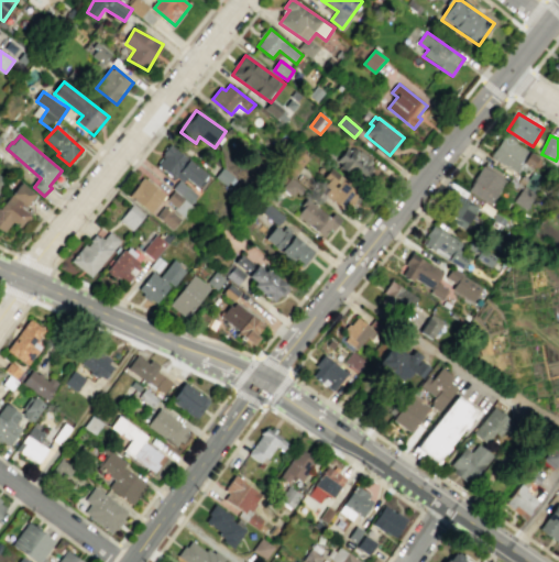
[(493,157),(519,174),(525,164),(532,167),(538,156),(506,136),(493,157)]
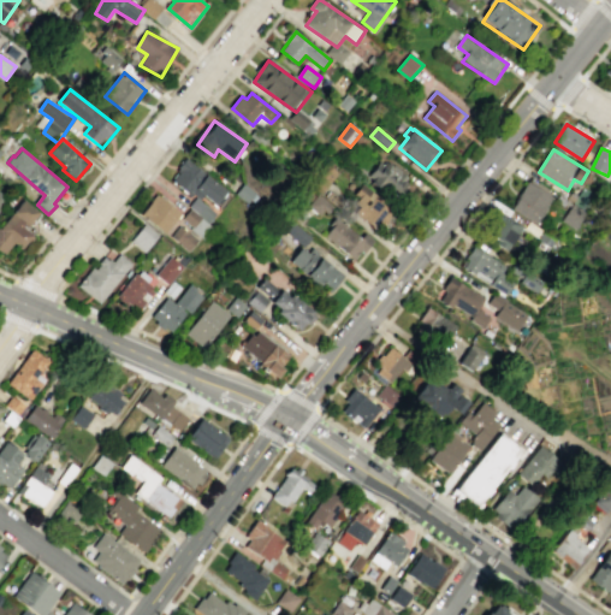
[(398,200),(413,181),(384,159),(371,178),(398,200)]
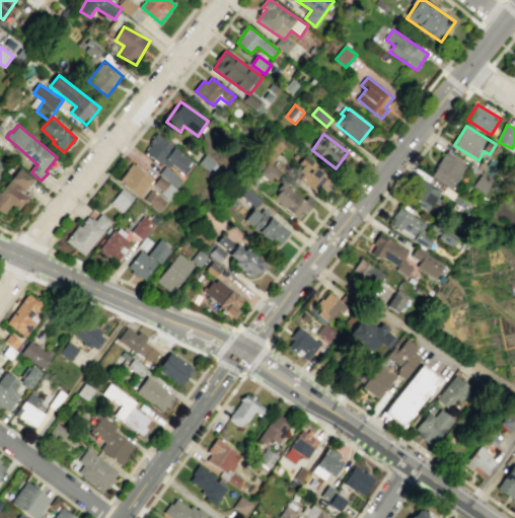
[(432,176),(454,190),(468,166),(446,153),(432,176)]
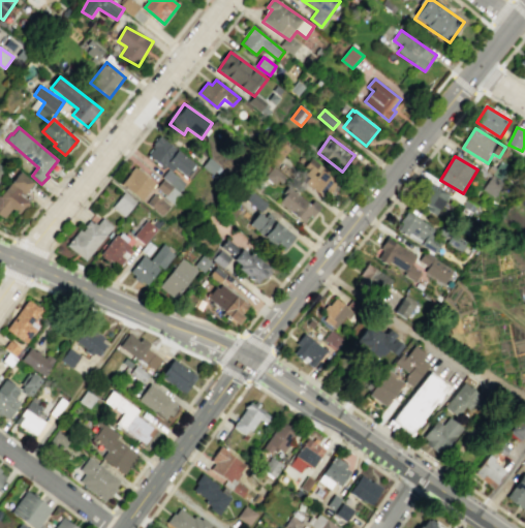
[(326,197),(340,181),(314,158),(300,174),(326,197)]
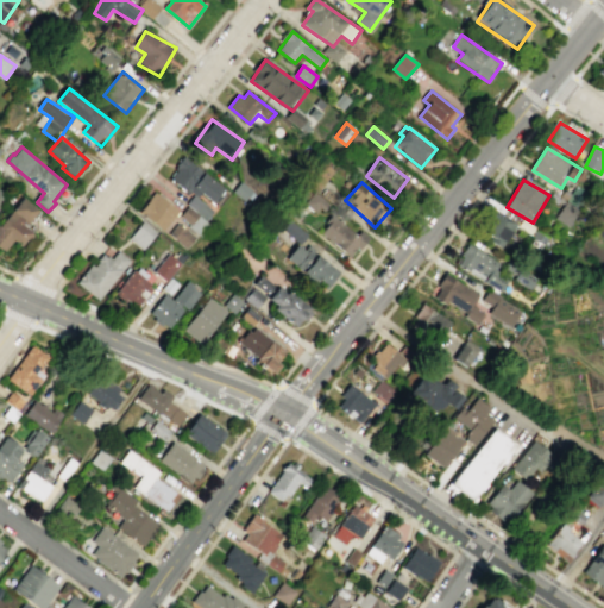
[(156,193),(181,211),(165,232),(140,213),(156,193)]
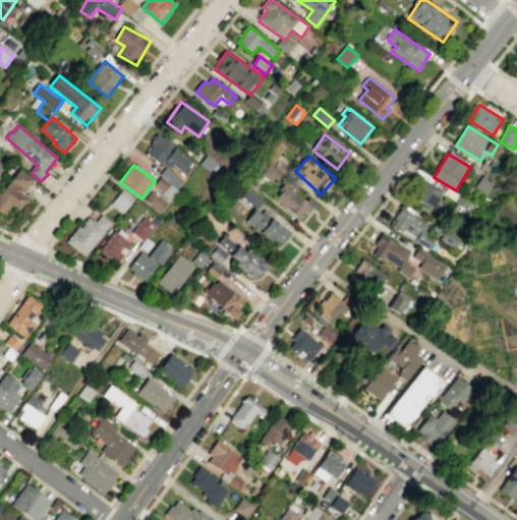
[(279,182),(282,172),(269,166),(265,176),(279,182)]
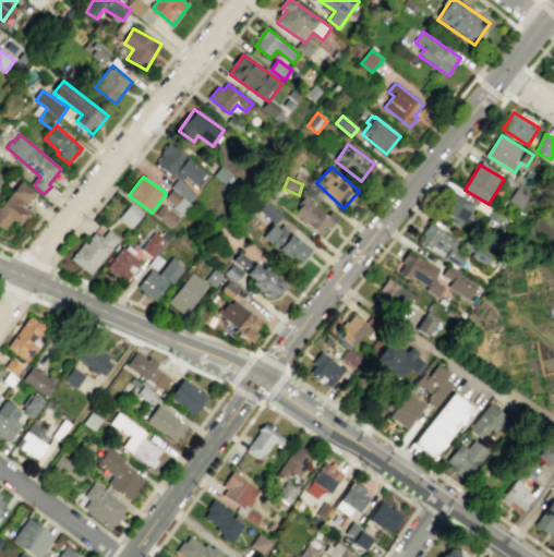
[(0,227),(7,231),(14,220),(23,227),(32,213),(26,209),(37,193),(20,181),(0,212),(0,227)]
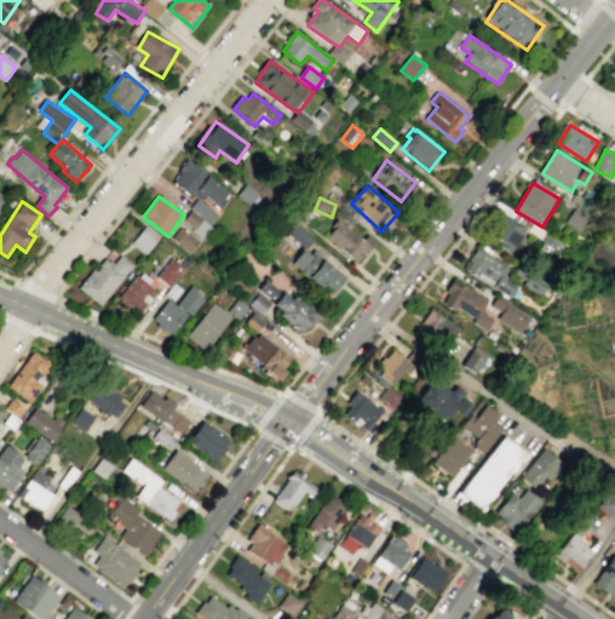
[(568,224),(582,230),(591,213),(576,207),(568,224)]
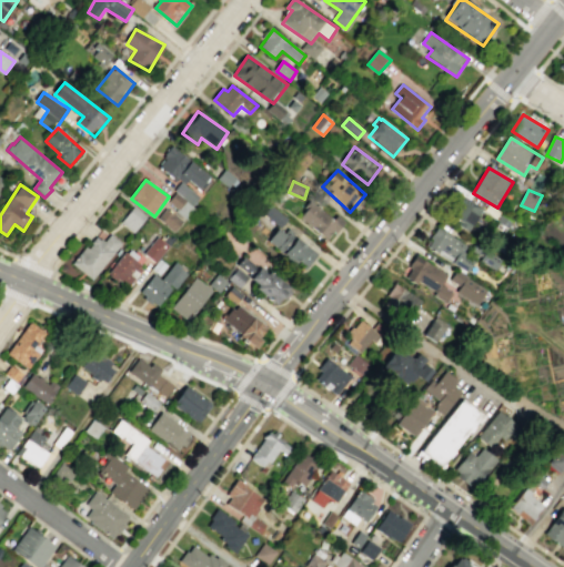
[(472,232),(484,209),(466,199),(453,222),(472,232)]
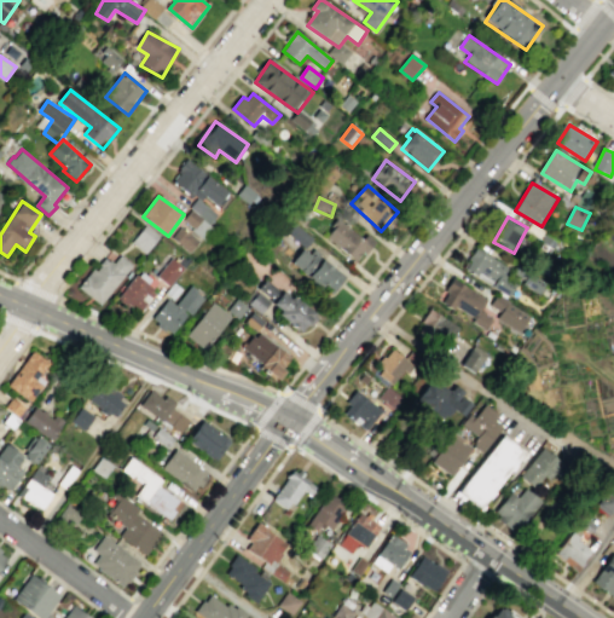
[(328,238),(360,263),(376,241),(368,235),(364,238),(341,221),(328,238)]
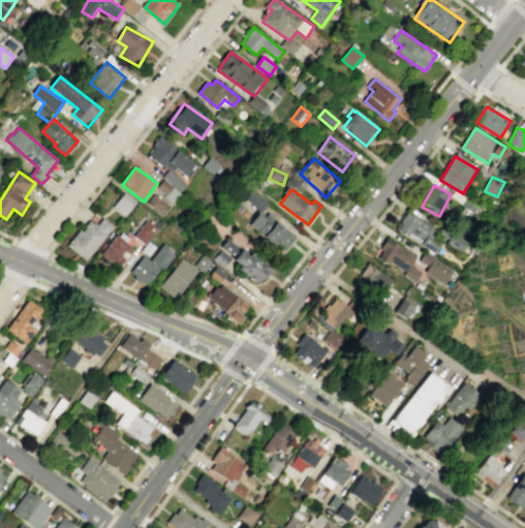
[(126,192),(137,203),(126,217),(114,208),(126,192)]
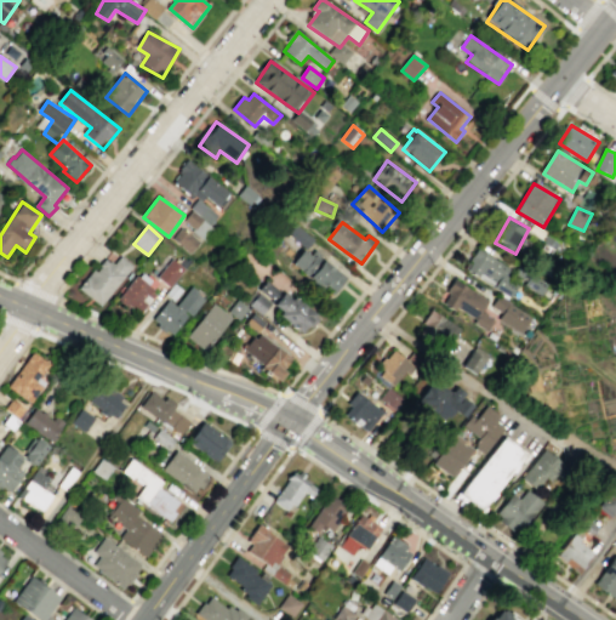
[(192,254),(201,242),(183,228),(174,240),(192,254)]
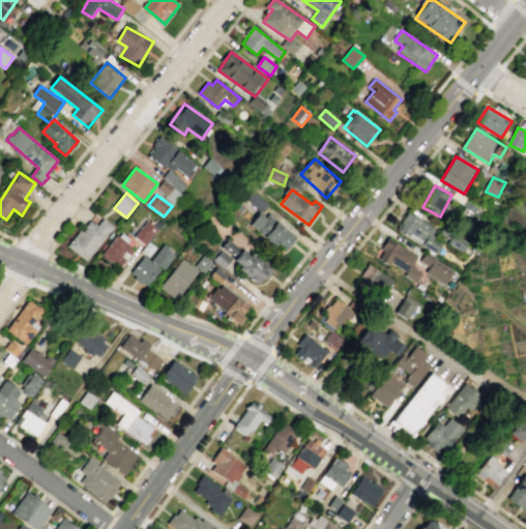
[(295,237),(290,243),(291,244),(285,253),(251,225),(260,213),(266,217),(270,212),(276,217),(274,221),(295,237)]
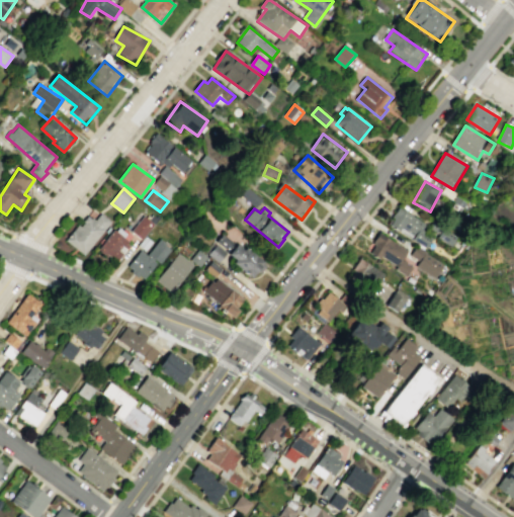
[(390,225),(418,243),(428,226),(401,207),(390,225)]
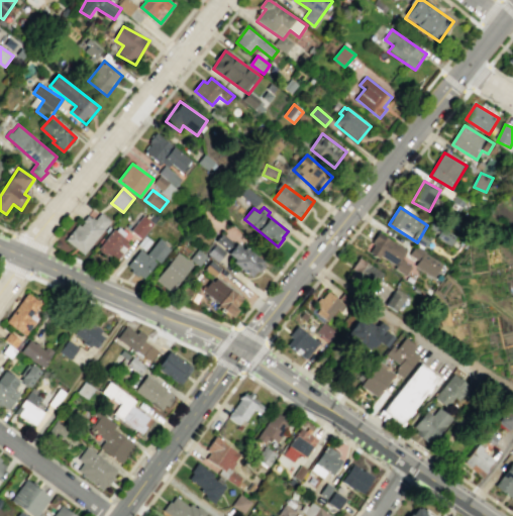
[(97,221),(88,214),(68,242),(87,255),(111,220),(102,214),(97,221)]
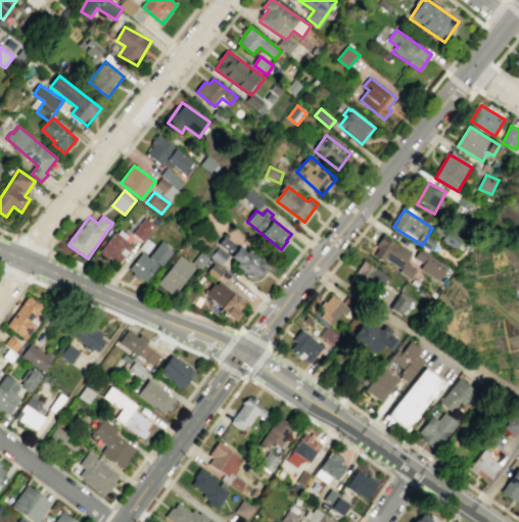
[(145,242),(156,227),(146,219),(134,234),(145,242)]
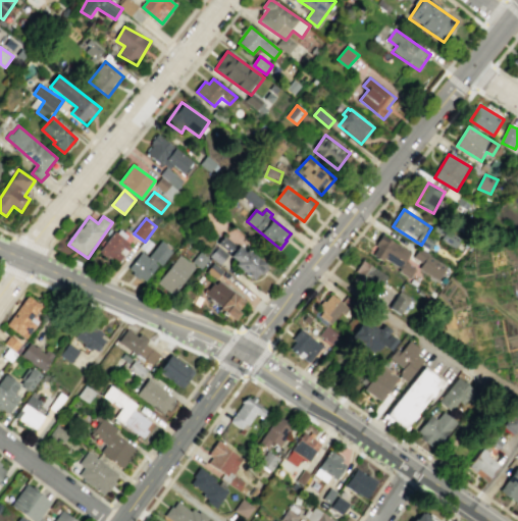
[(137,240),(120,227),(103,251),(119,263),(137,240)]
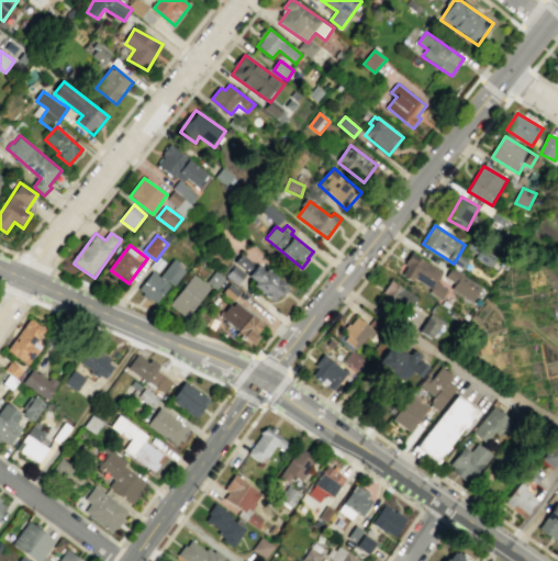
[(445,298),(449,291),(437,284),(445,272),(413,254),(402,273),(445,298)]
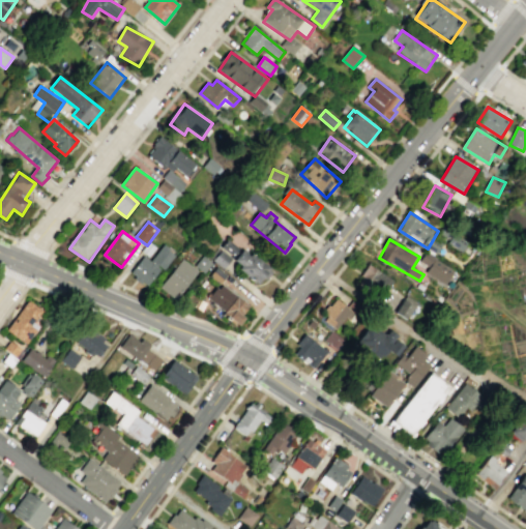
[(258,285),(264,277),(267,281),(274,273),(270,269),(271,268),(252,253),(250,256),(243,251),(242,252),(228,240),(222,247),(235,259),(234,260),(241,266),(238,269),(258,285)]
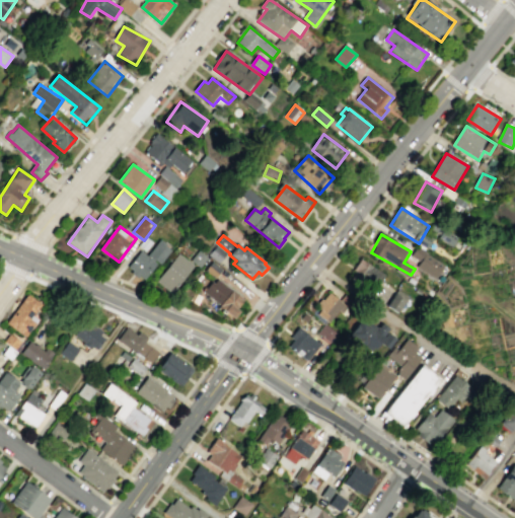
[(129,270),(147,281),(158,263),(162,266),(173,249),(160,240),(150,256),(141,250),(129,270)]
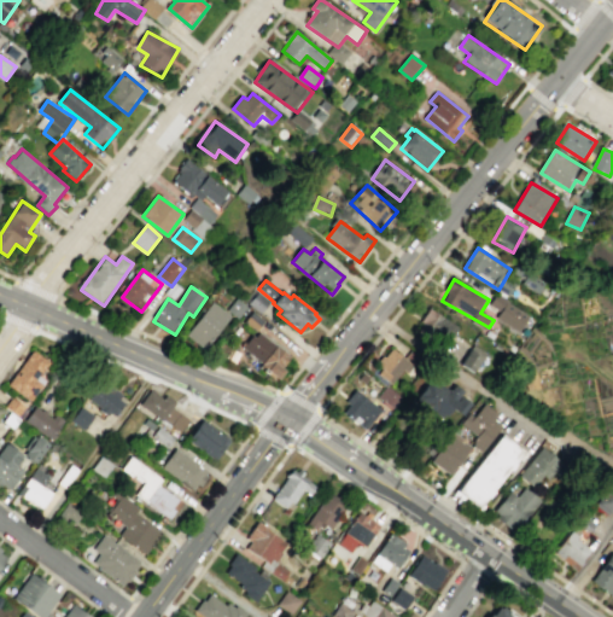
[(260,292),(272,302),(262,314),(250,304),(260,292)]
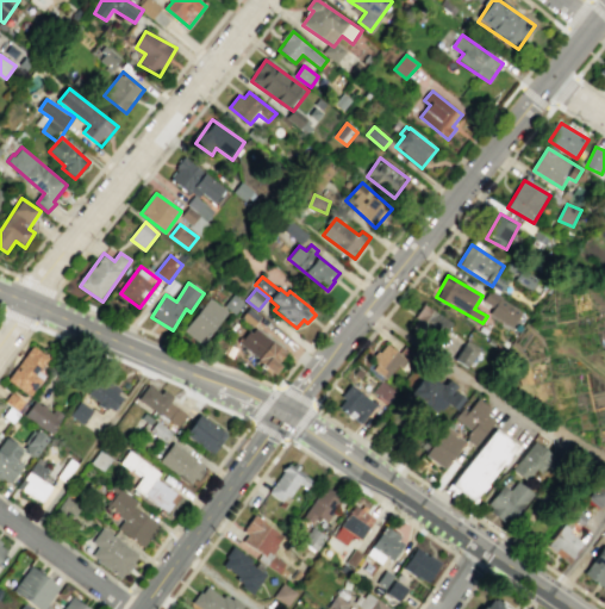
[(515,329),(524,311),(491,292),(485,302),(497,309),(492,316),(515,329)]
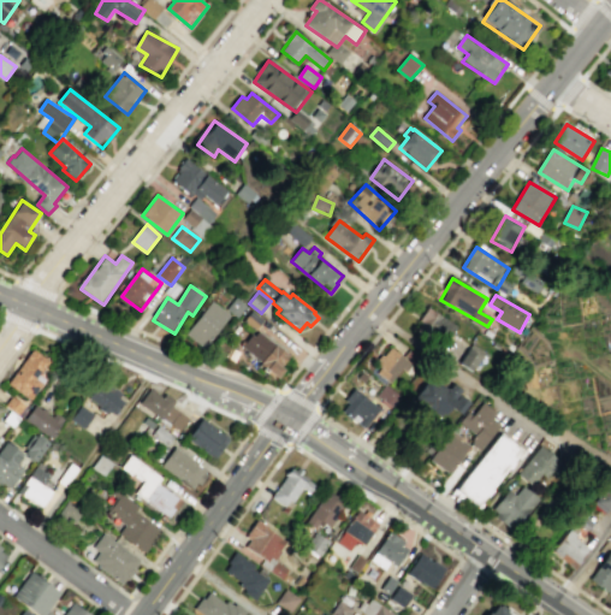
[(214,301),(232,315),(205,349),(187,335),(214,301)]
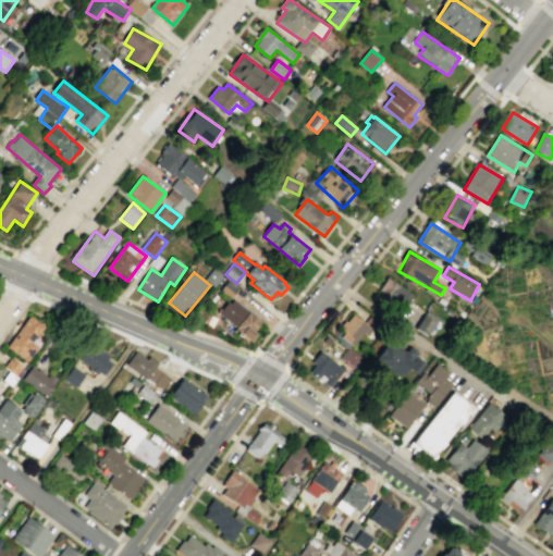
[(380,298),(407,311),(416,293),(388,281),(380,298)]
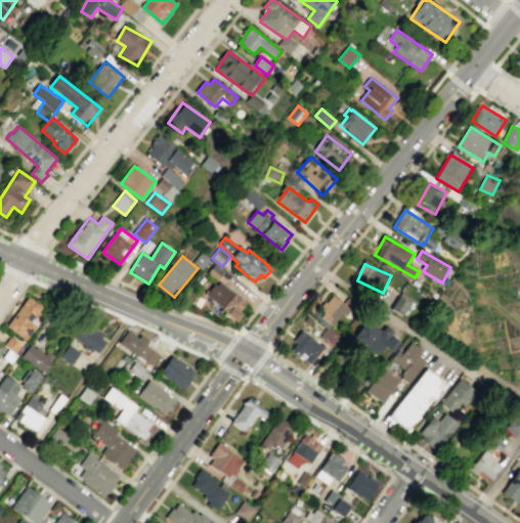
[(221,281),(248,303),(241,312),(244,314),(237,322),(234,320),(233,321),(221,311),(224,308),(207,295),(215,284),(218,287),(221,281)]
